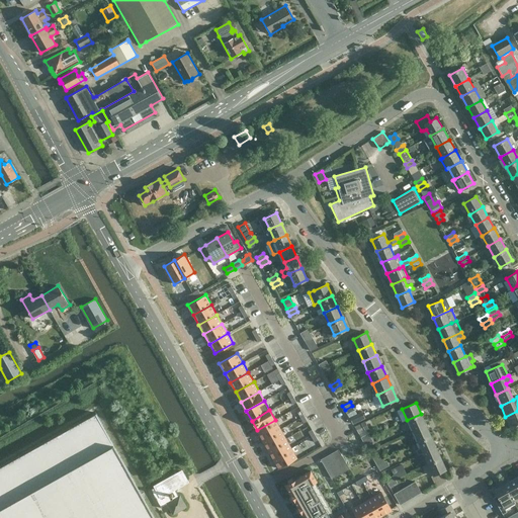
[(517,424),(517,411),(505,417),(511,428),(517,424)]
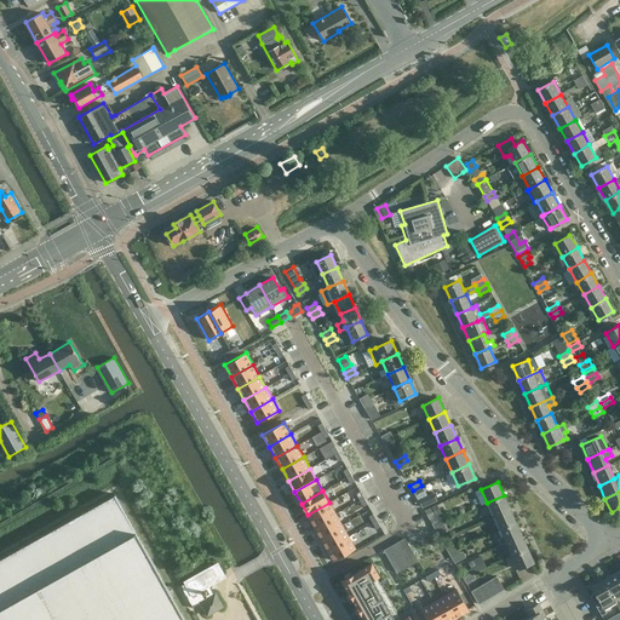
[(437,500),(434,493),(428,495),(419,499),(422,505),(423,507),(437,501),(437,500)]
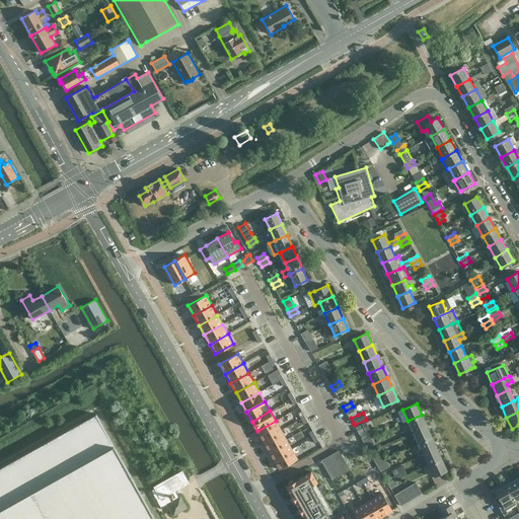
[(155,518),(96,414),(0,466),(0,518),(155,518)]
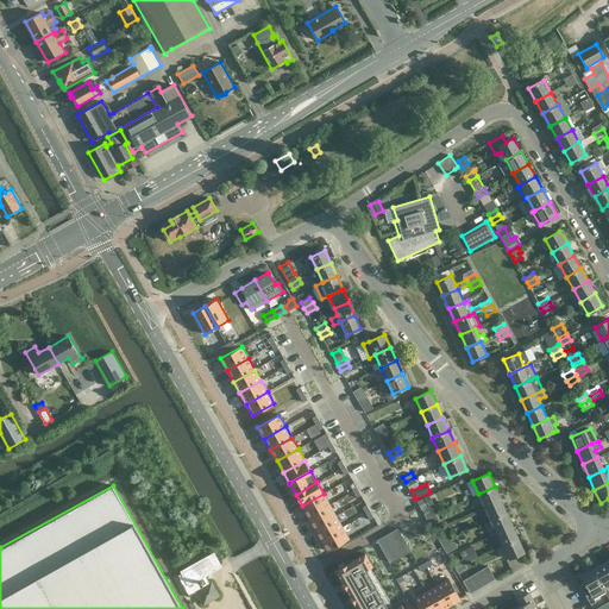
[(501,500),(495,487),(478,494),(484,507),(501,500)]
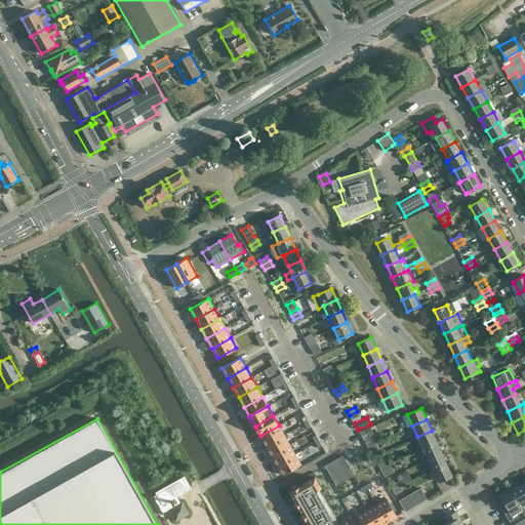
[(279,426),(260,436),(266,445),(284,435),(279,426)]
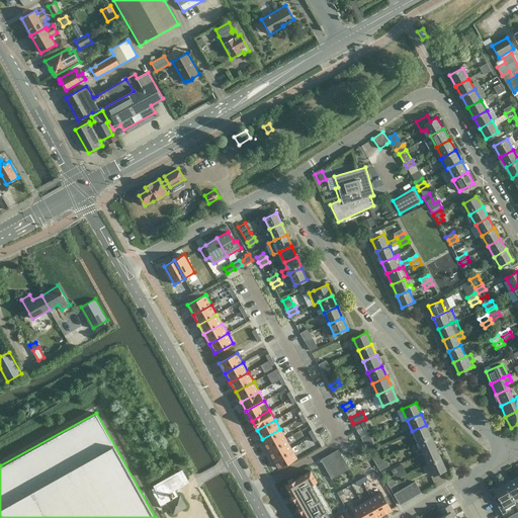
[(360,422),(354,425),(359,434),(365,431),(360,422)]
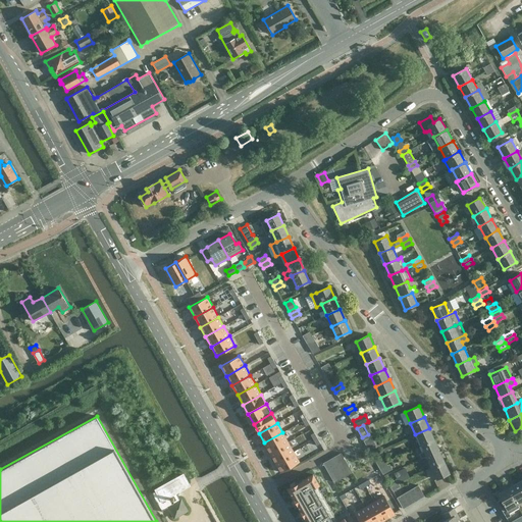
[(429,428),(415,434),(420,446),(434,439),(429,428)]
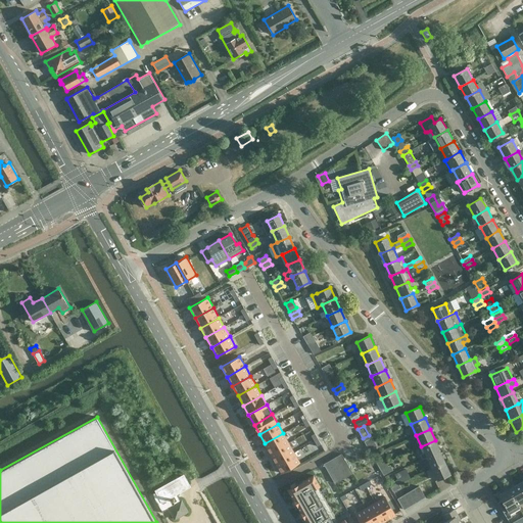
[(283,433),(265,443),(271,454),(288,443),(283,433)]
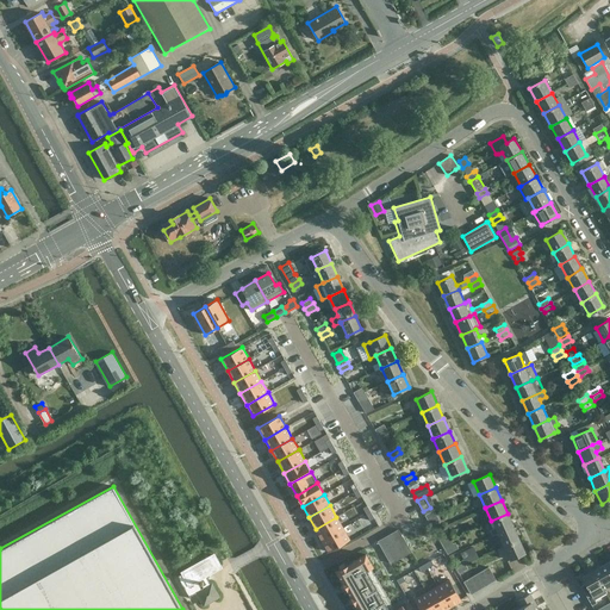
[(424,514),(427,518),(435,514),(433,509),(424,514)]
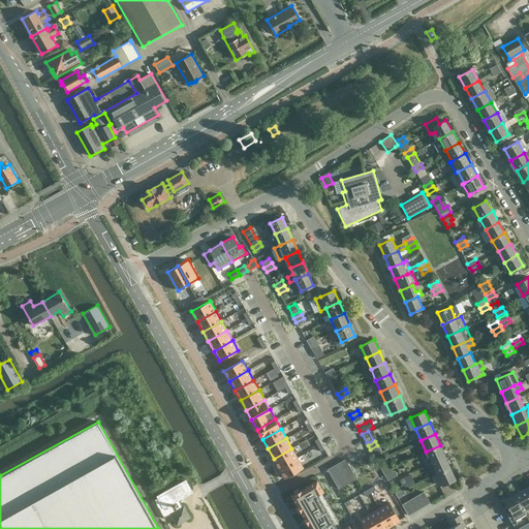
[(426,452),(429,458),(431,463),(445,457),(440,445),(426,452)]
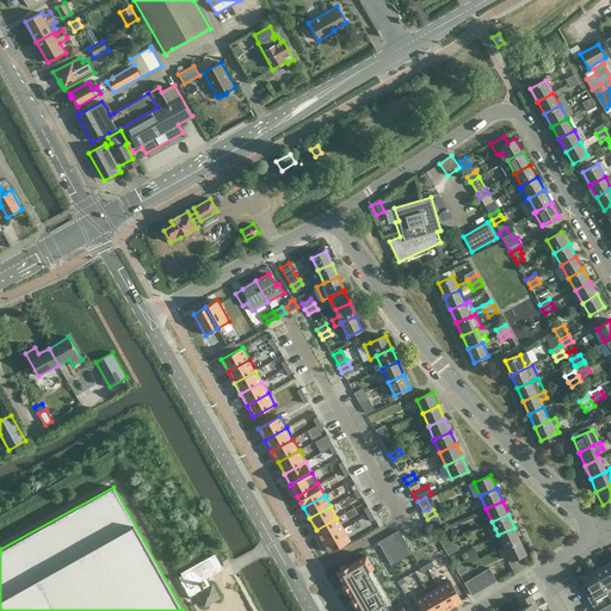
[(337,518),(316,530),(322,541),(344,529),(337,518)]
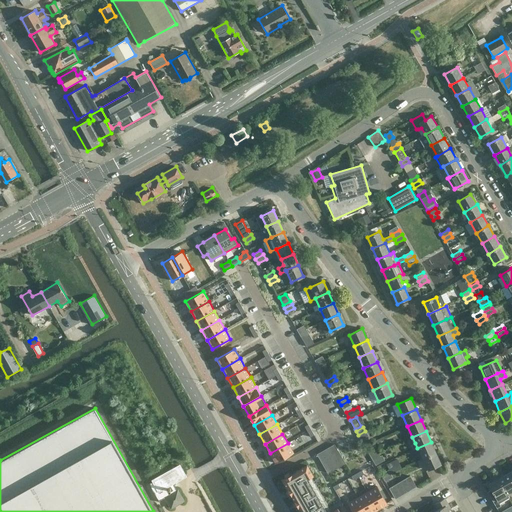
[(422,459),(436,453),(431,442),(417,448),(422,459)]
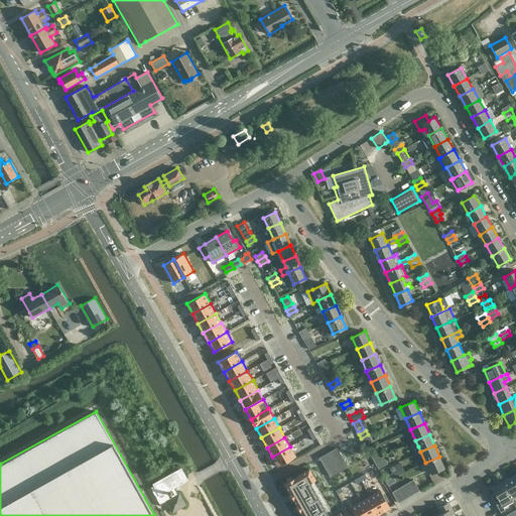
[(290,446),(272,457),(277,467),(295,457),(290,446)]
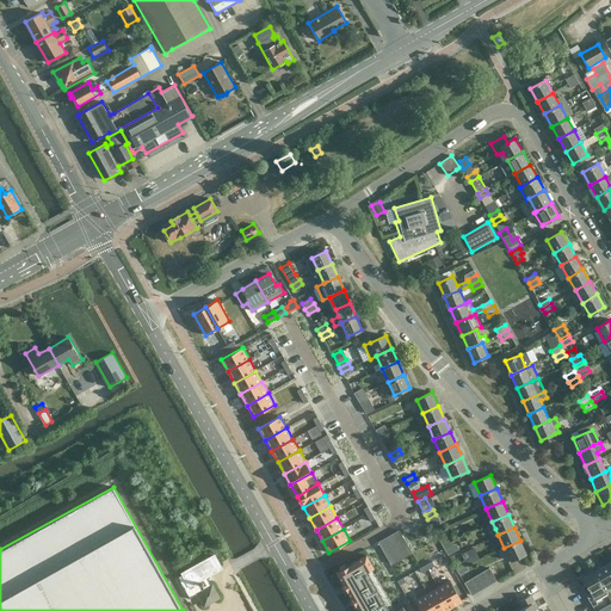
[(401,534),(380,545),(393,568),(414,556),(401,534)]
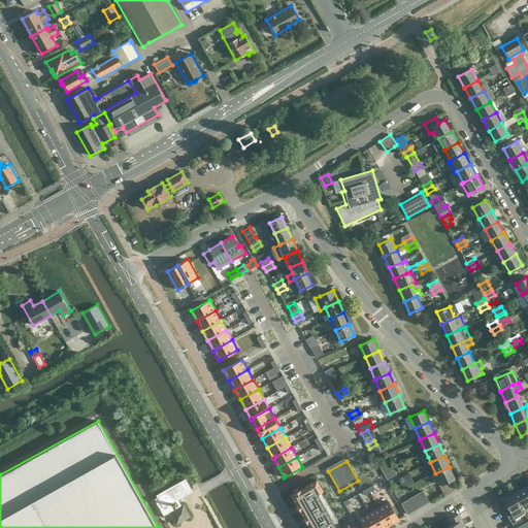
[(390,466),(382,470),(387,480),(395,475),(390,466)]
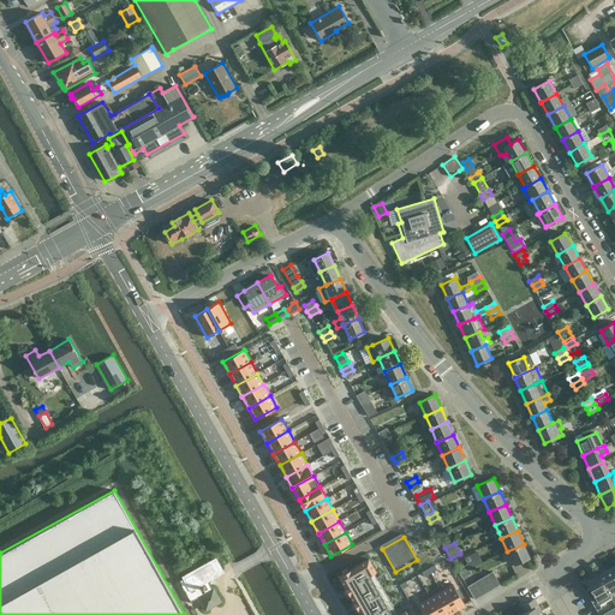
[(530,557),(524,544),(507,551),(513,565),(530,557)]
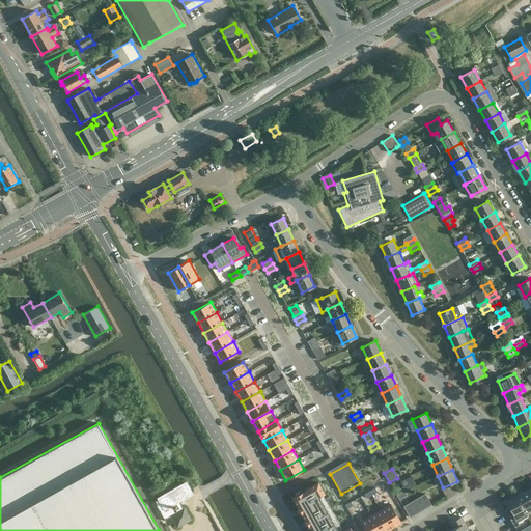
[(401,482),(406,491),(417,485),(413,477),(401,482)]
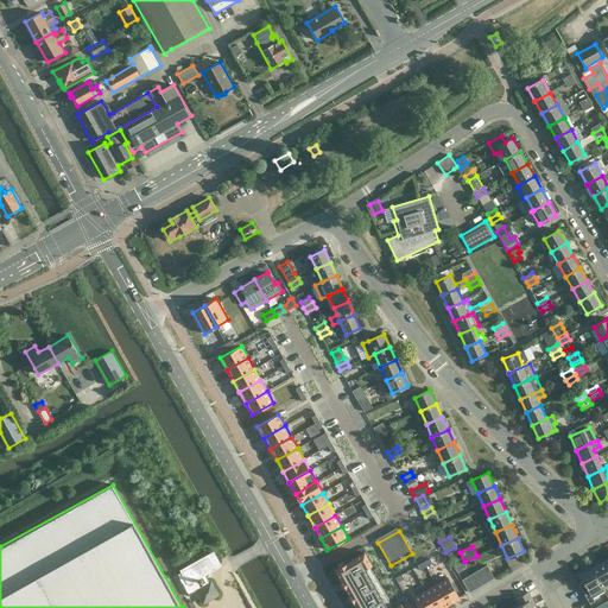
[(222,567),(214,552),(179,571),(190,593),(195,590),(209,582),(206,576),(222,567)]
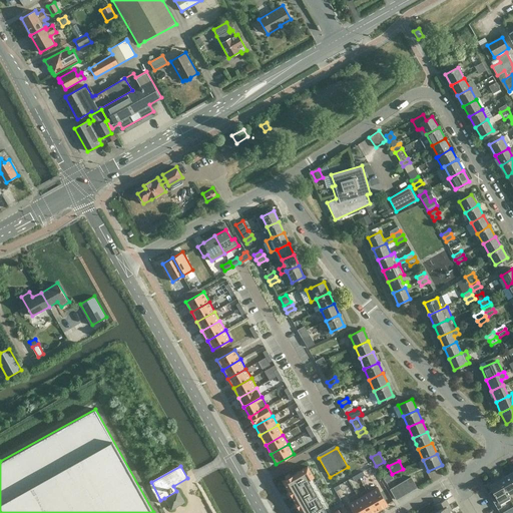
[(308,466),(283,480),(301,512),(340,512),(338,509),(330,512),(328,512),(309,479),(314,476),(308,466)]
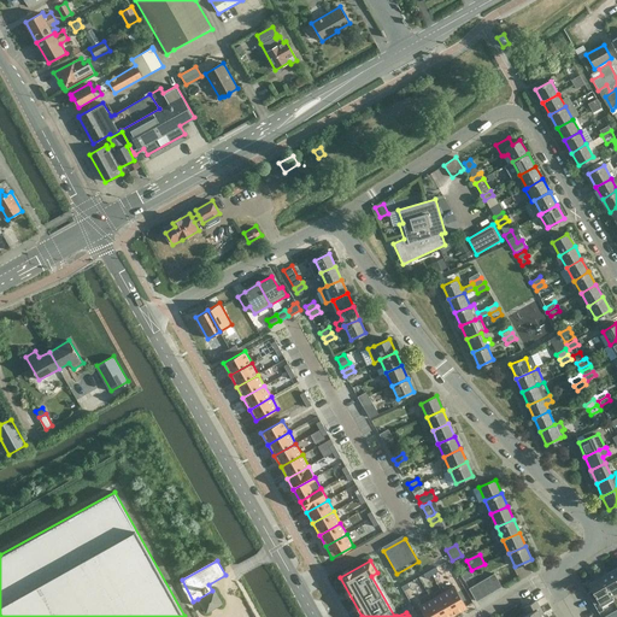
[(611,597),(616,593),(616,579),(612,570),(605,574),(604,571),(599,575),(611,597)]
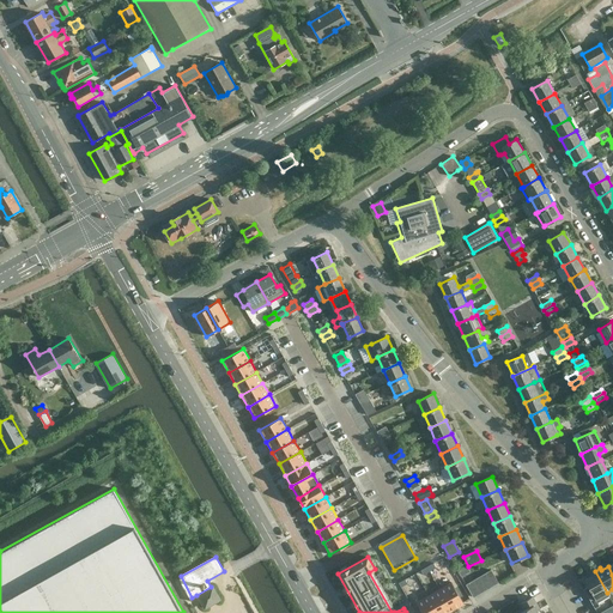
[(491,570),(485,574),(492,586),(498,582),(491,570)]
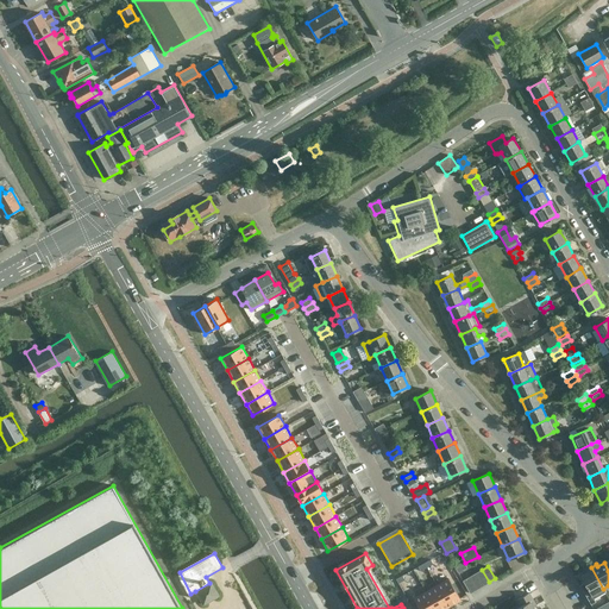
[(603,589),(591,567),(585,570),(588,572),(581,577),(584,583),(579,585),(590,604),(596,602),(594,598),(604,591),(603,589)]
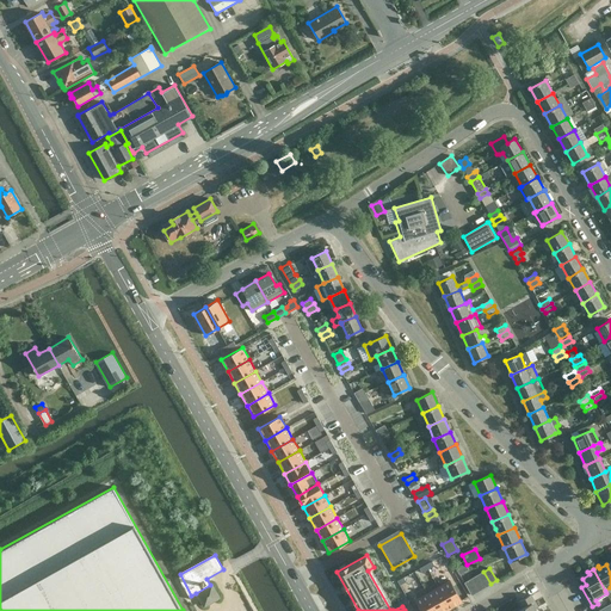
[(491,584),(483,572),(477,575),(483,587),(491,584)]
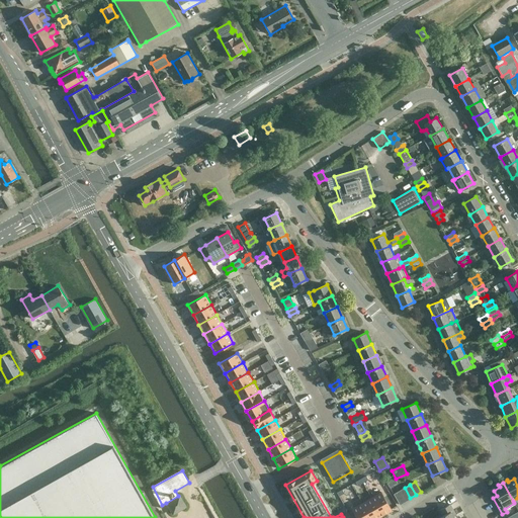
[(405,502),(410,498),(405,488),(399,491),(405,502)]
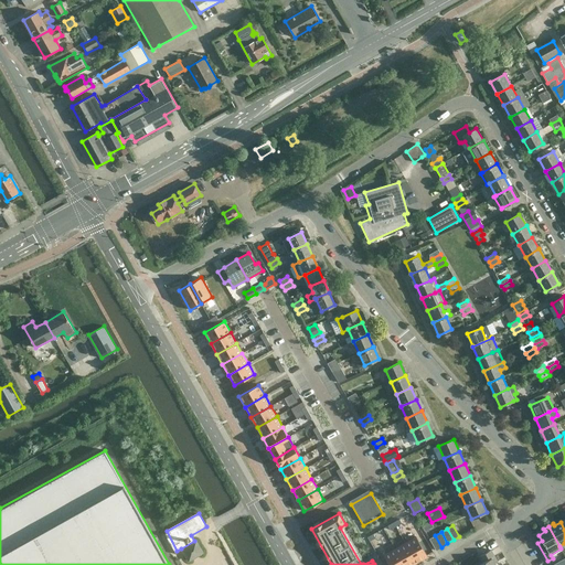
[(441,547),(435,535),(429,539),(436,551),(441,547)]
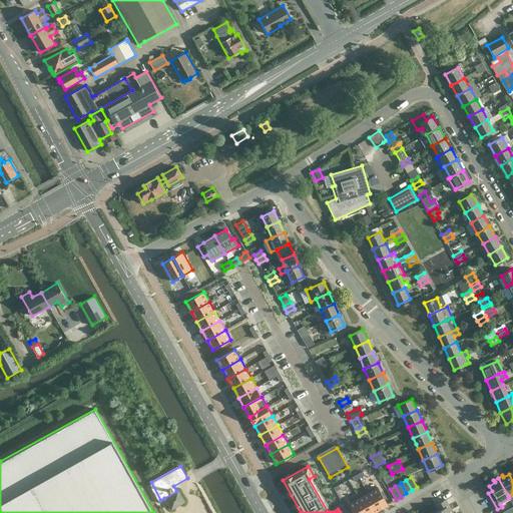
[(378,487),(368,493),(378,511),(388,505),(378,487)]
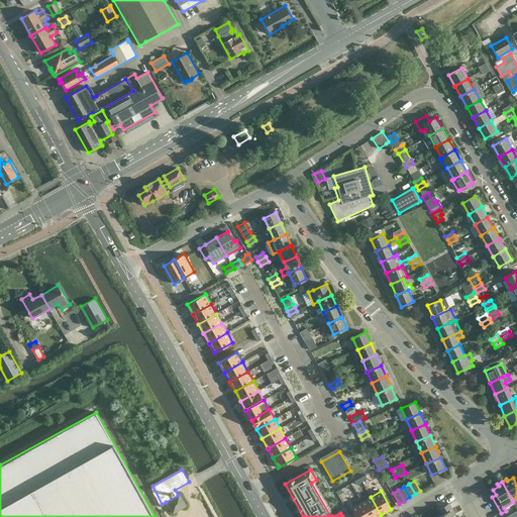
[(187,506),(180,494),(178,495),(166,502),(172,514),(187,506)]
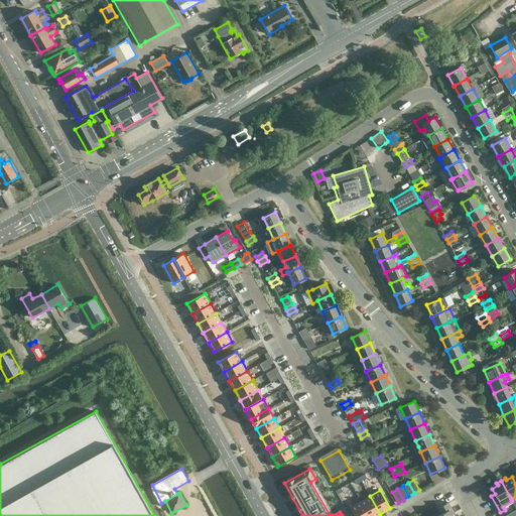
[(370,496),(361,501),(369,515),(376,515),(380,514),(370,496)]
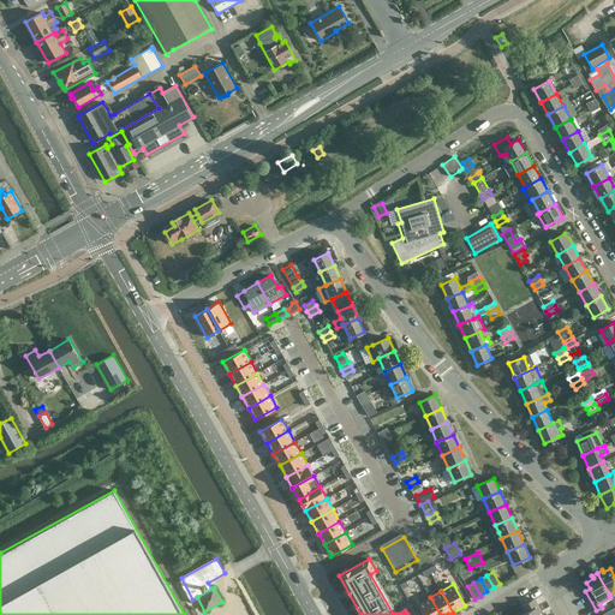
[(440,614),(430,597),(418,604),(424,614),(440,614)]
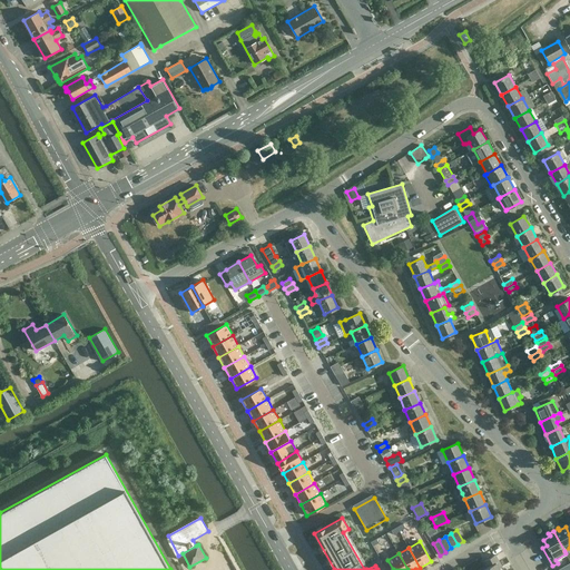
[(488,568),(483,569),(500,569),(497,563),(499,562),(495,556),(484,561),(488,568)]
